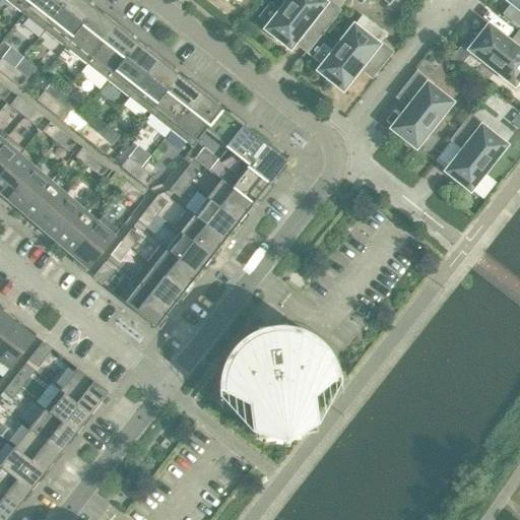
[(3,0),(23,15),(35,0),(3,0)]
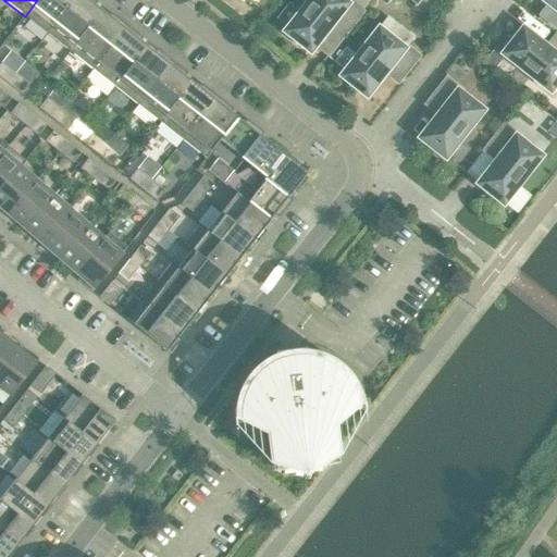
[(47,34),(73,0),(37,0),(25,16),(47,34)]
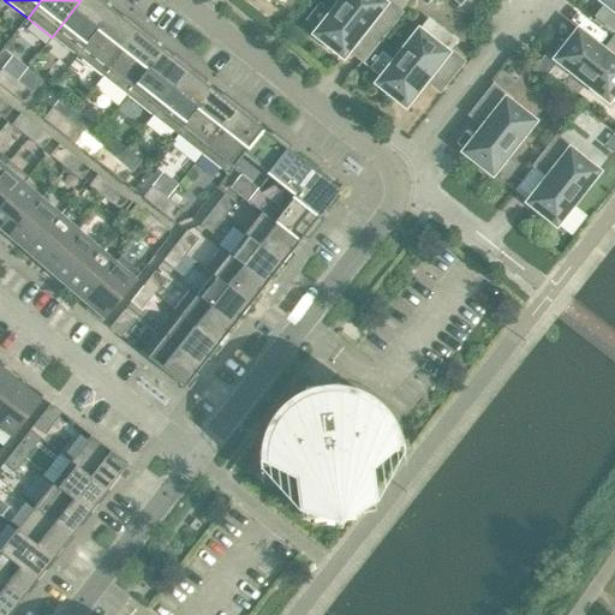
[(77,58),(112,12),(105,6),(107,3),(103,0),(81,0),(52,37),(77,58)]
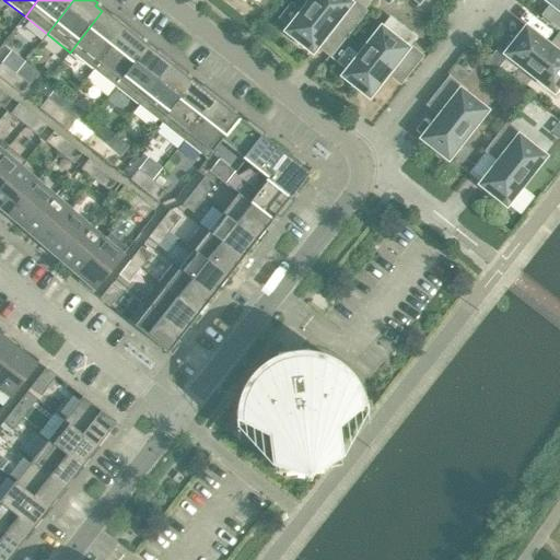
[(343,39),(364,12),(349,0),(347,3),(342,0),(312,0),(288,32),(312,51),(329,28),(343,39)]
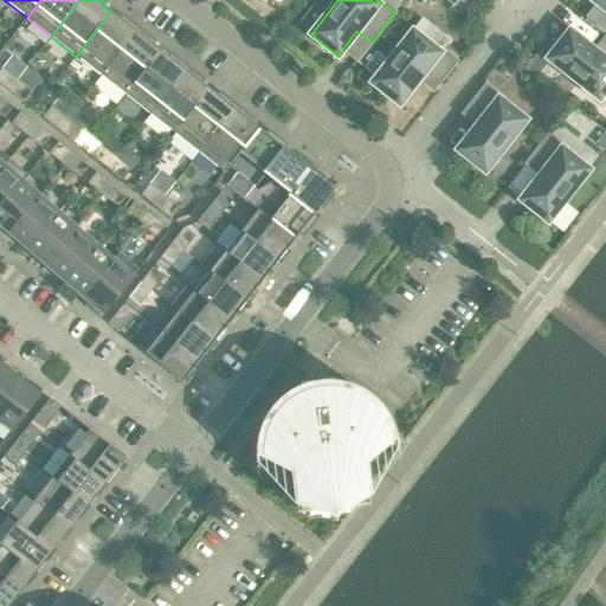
[(605,0),(594,0),(593,1),(605,11),(605,0)]
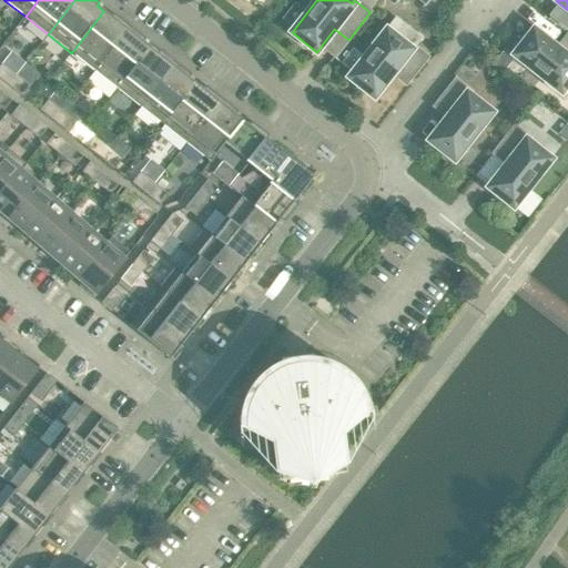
[(94,71),(130,27),(113,13),(111,17),(103,11),(71,53),(94,71)]
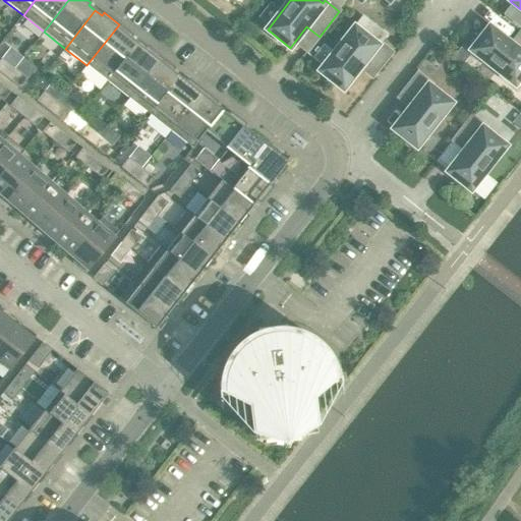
[(392,53),(379,43),(385,36),(362,17),(321,71),(343,89),(359,68),(371,77),(392,53)]
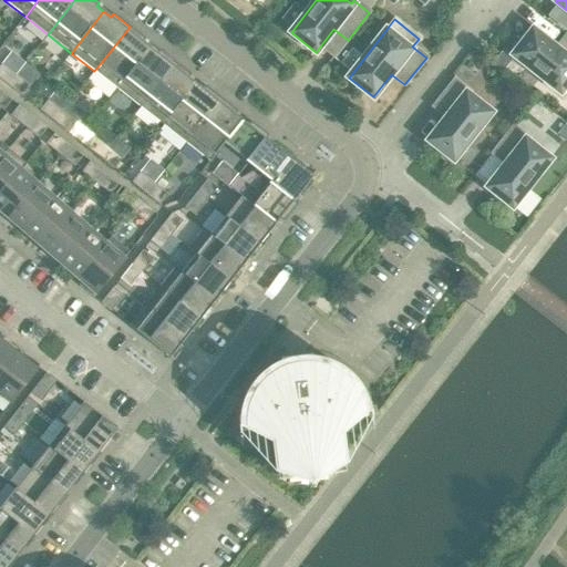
[(117,89),(150,48),(142,42),(145,39),(130,27),(94,71),(117,89)]
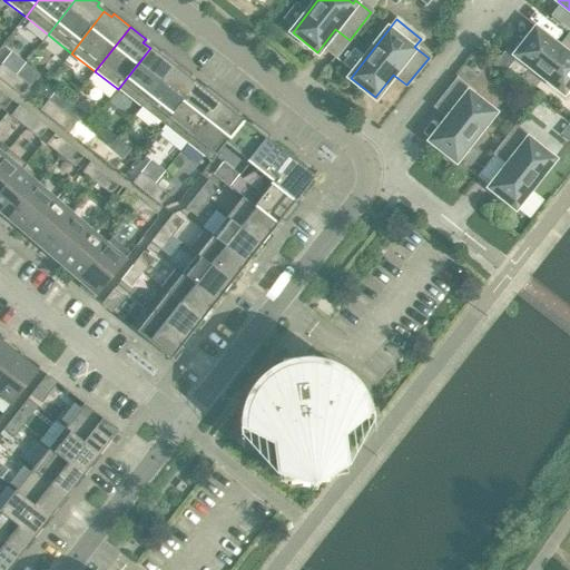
[(569,36),(558,49),(534,31),(524,43),(521,42),(517,43),(514,47),(514,51),(517,55),(516,56),(563,92),(569,84),(569,36)]
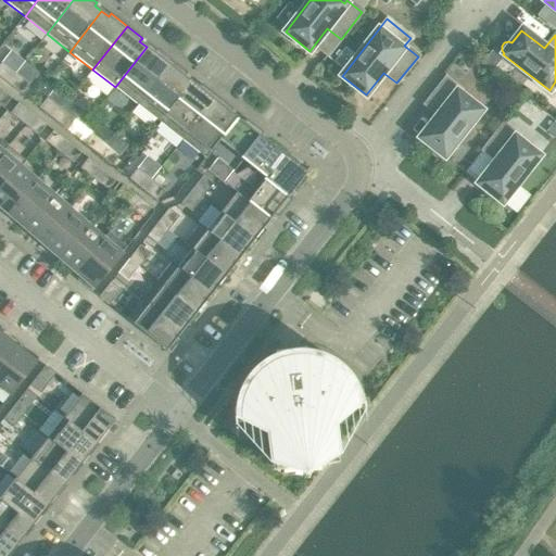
[(137,105),(172,61),(155,49),(153,52),(147,47),(115,87),(137,105)]
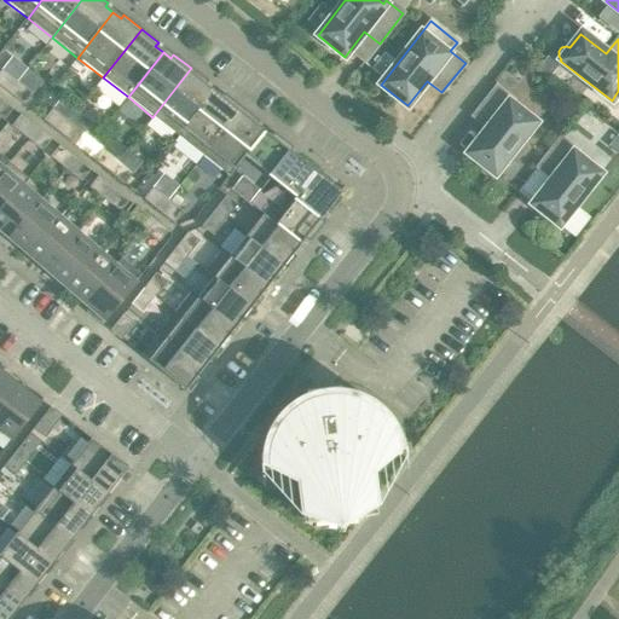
[(178,137),(213,92),(206,86),(208,82),(191,68),(152,117),(178,137)]
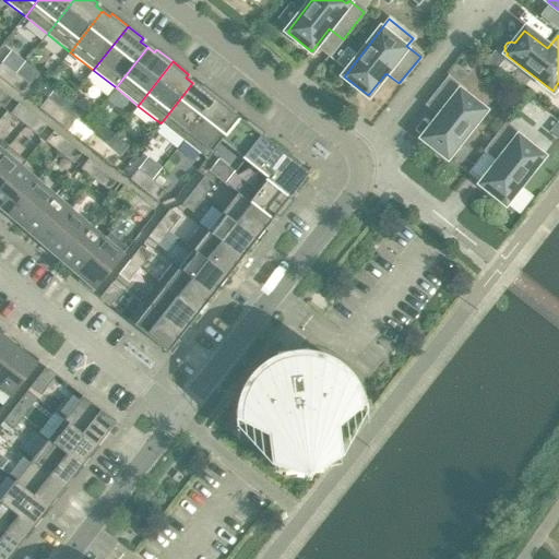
[(0,78),(8,84),(15,74),(2,63),(0,64),(0,78)]
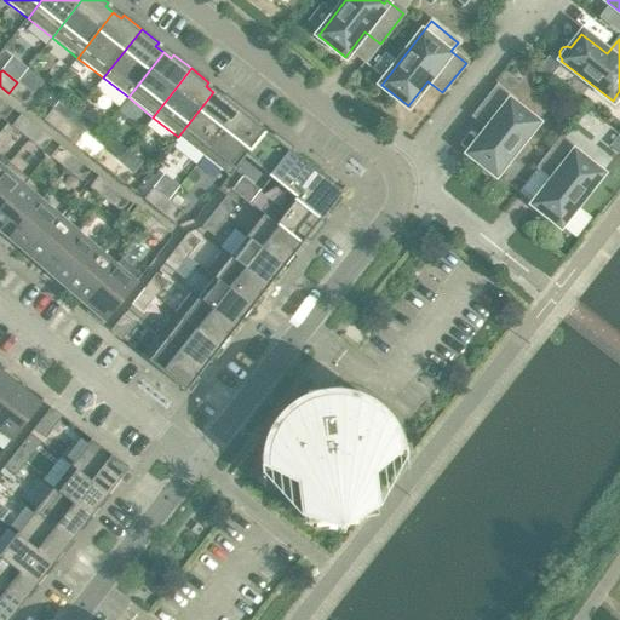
[(24,105),(33,95),(17,82),(9,93),(24,105)]
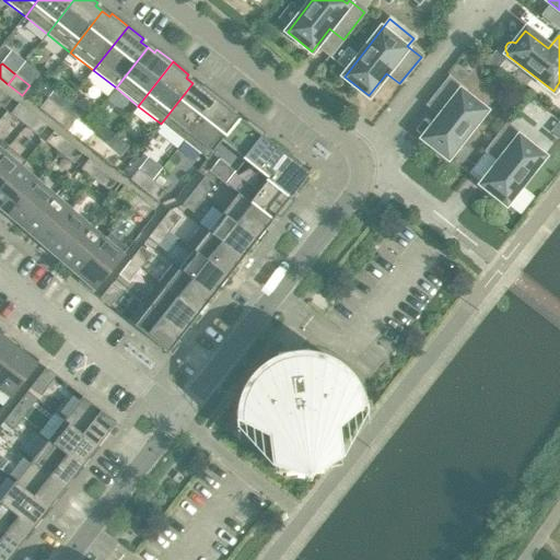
[(447,158),(483,112),(461,94),(464,91),(448,79),(428,105),(441,116),(423,139),(435,149),(434,153),(435,156),(439,160),(443,160),(446,158),(447,158)]
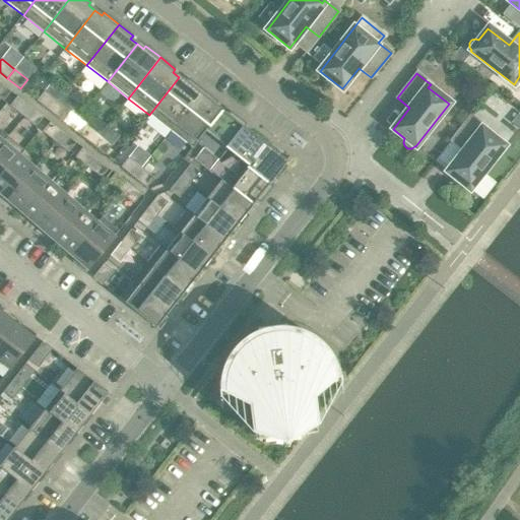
[(171,131),(202,90),(188,79),(186,82),(179,77),(149,115),(171,131)]
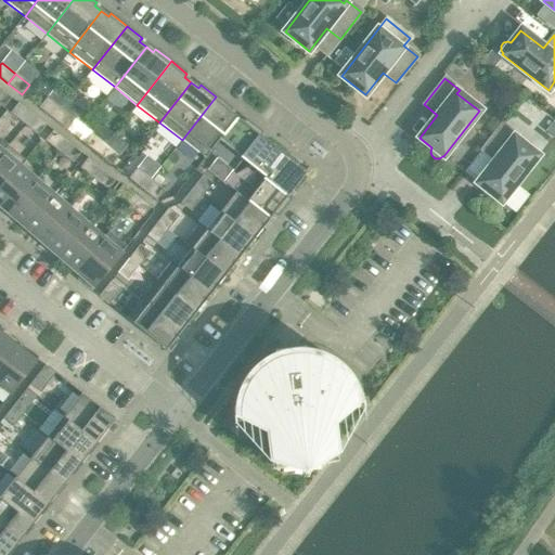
[(11,98),(9,97),(0,89),(0,105),(3,107),(11,98)]
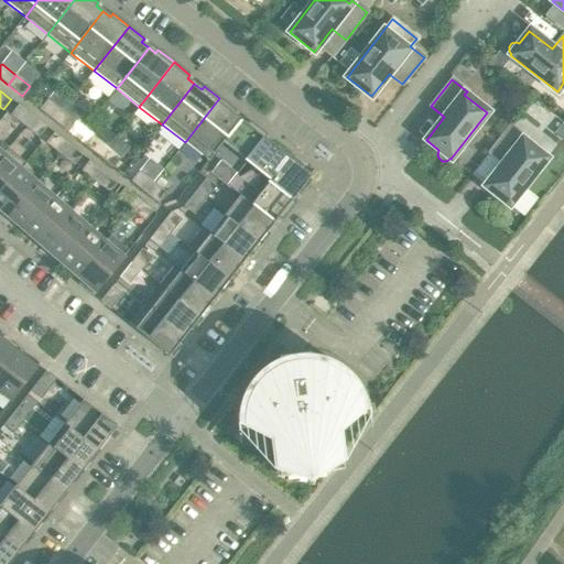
[(221,142),(240,119),(232,114),(236,110),(219,98),(185,142),(208,161),(223,143),(221,142)]
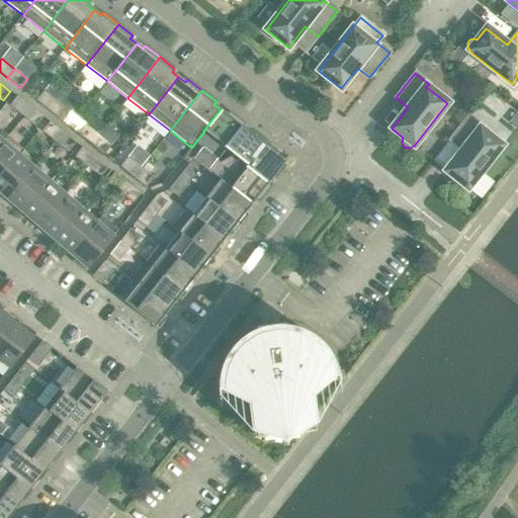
[(49,111),(57,102),(44,92),(36,101),(49,111)]
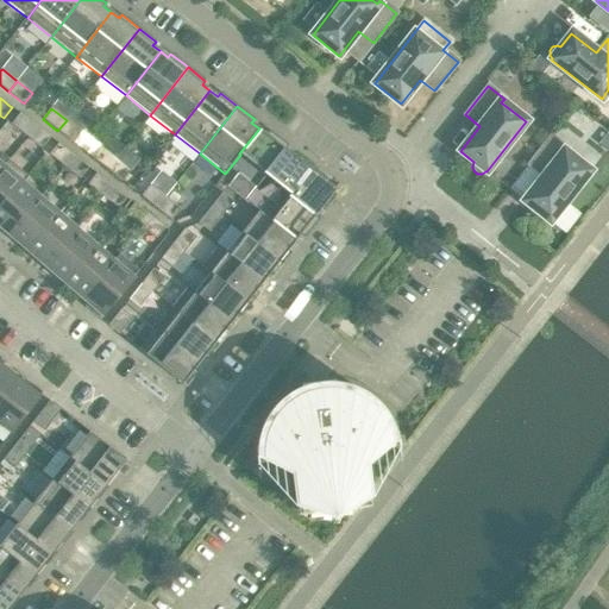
[(35,126),(20,114),(12,125),(26,137),(35,126)]
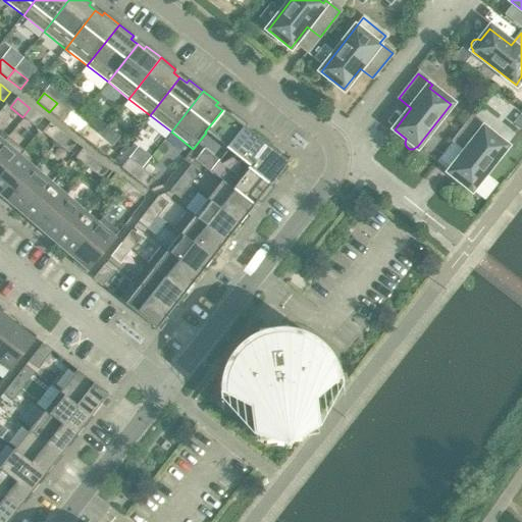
[(69,113),(57,103),(49,112),(62,122),(69,113)]
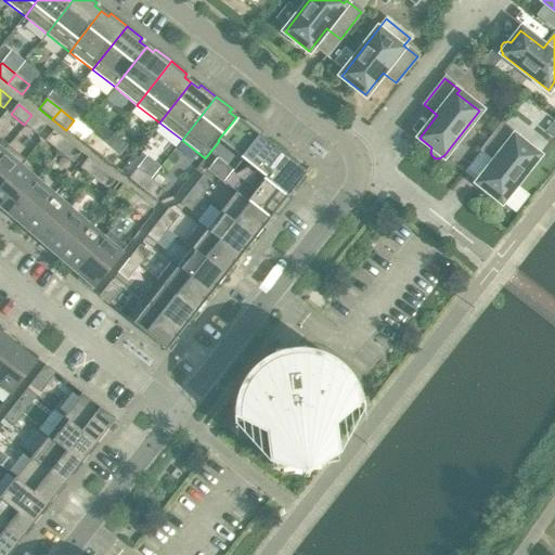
[(46,126),(31,115),(24,125),(38,136),(46,126)]
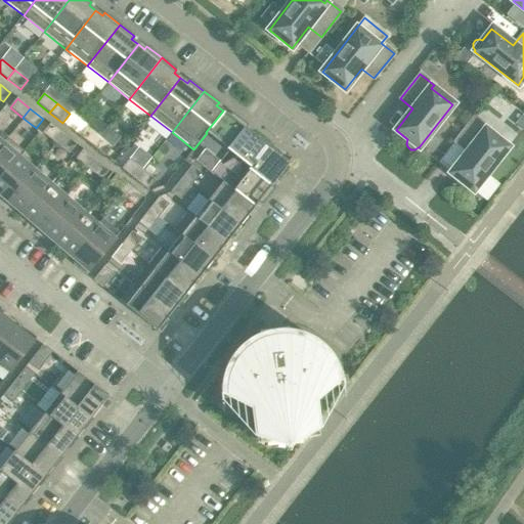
[(252,168),(268,147),(245,129),(248,125),(231,113),(229,116),(223,111),(206,132),(207,133),(251,168),(252,168)]
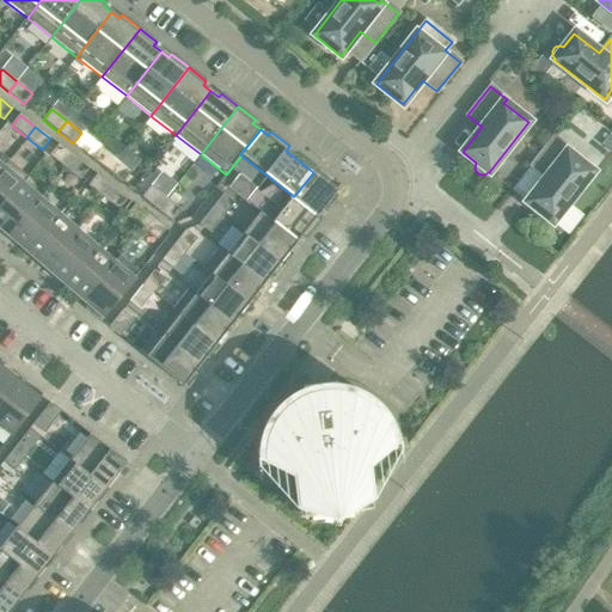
[(592,172),(568,153),(570,150),(554,136),(531,165),(546,177),(526,202),(552,222),(592,172)]
